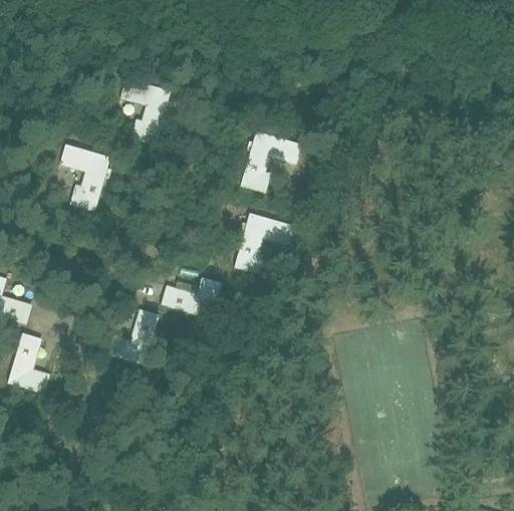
[(170,89),(124,77),(119,98),(146,105),(143,120),(136,119),(131,139),(156,145),(170,89)]
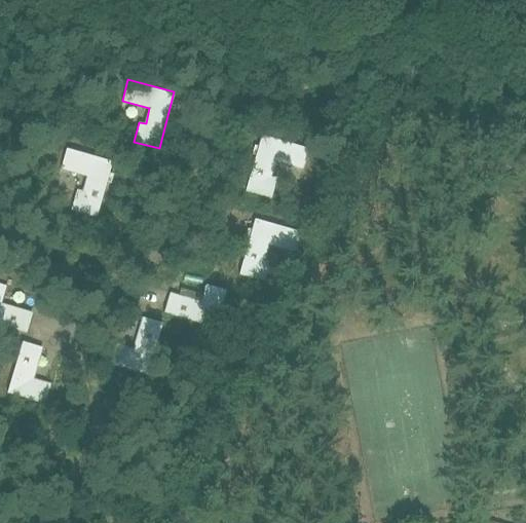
[(262,134),(246,189),(272,197),(277,177),(272,176),(275,160),(302,167),(307,147),(262,134)]
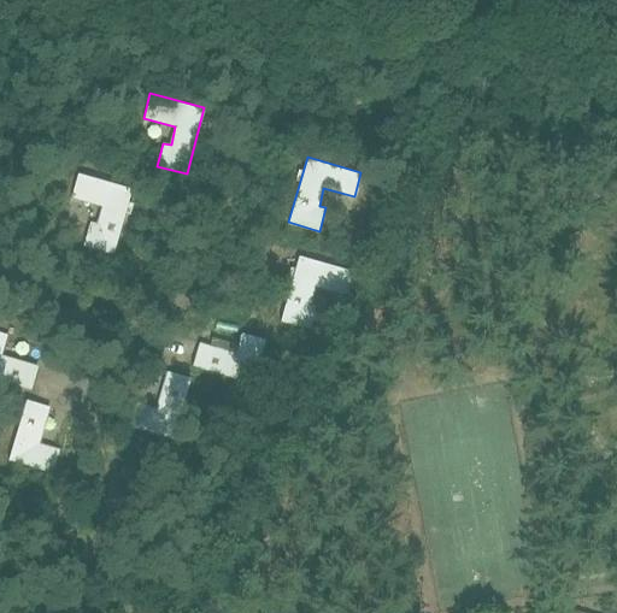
[(131,188),(78,172),(71,196),(103,205),(97,224),(89,222),(83,245),(113,253),(131,188)]
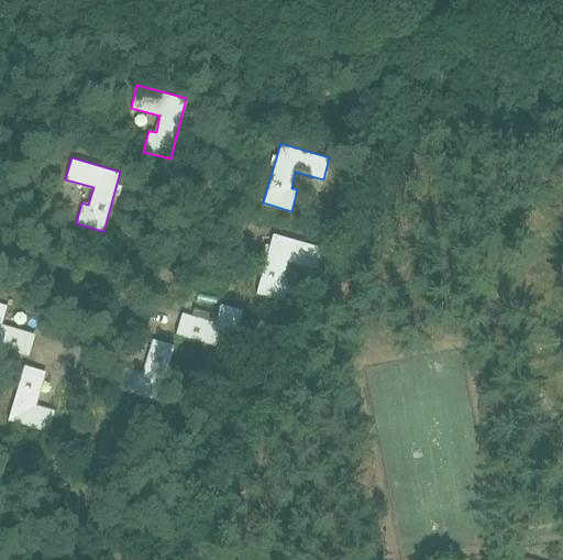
[(273,233),(255,293),(284,300),(289,281),(283,278),(288,262),(316,268),(322,248),(273,233)]
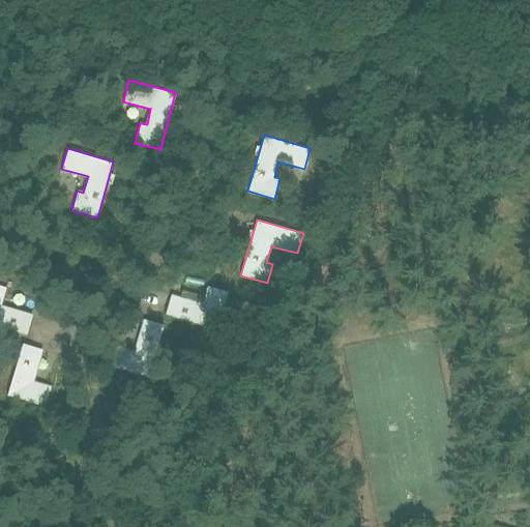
[(0,325),(26,334),(33,315),(1,304),(6,287),(0,284),(0,325)]
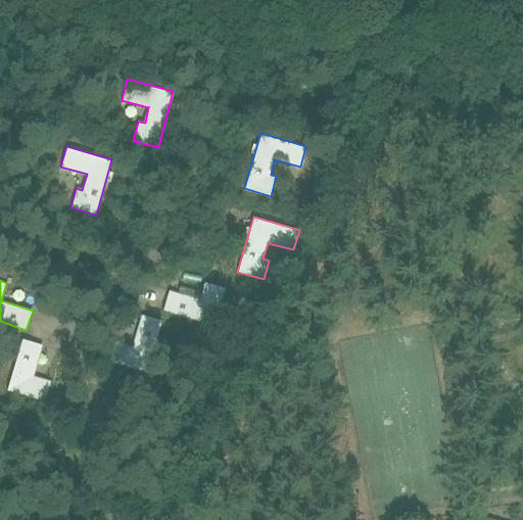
[(225,287),(205,282),(200,299),(174,292),(169,313),(215,325),(225,287)]
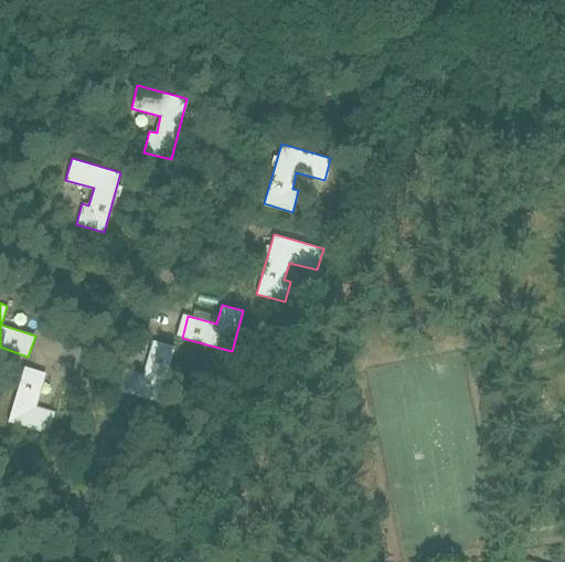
[(174,346),(156,341),(148,374),(125,369),(117,391),(158,402),(174,346)]
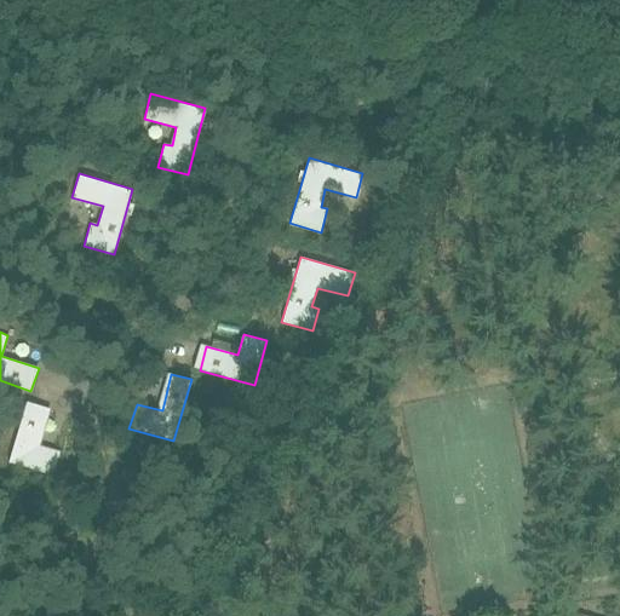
[(9,461),(52,475),(61,452),(38,445),(50,408),(27,401),(9,461)]
